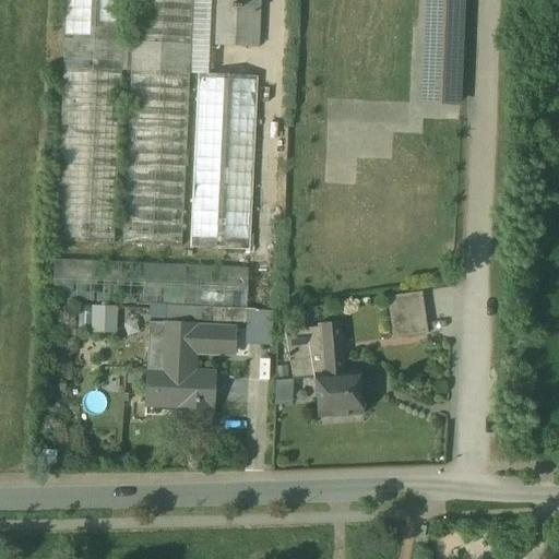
[(66,0),(55,241),(114,245),(121,72),(130,72),(122,245),(181,247),(189,74),(192,0),(66,0)]
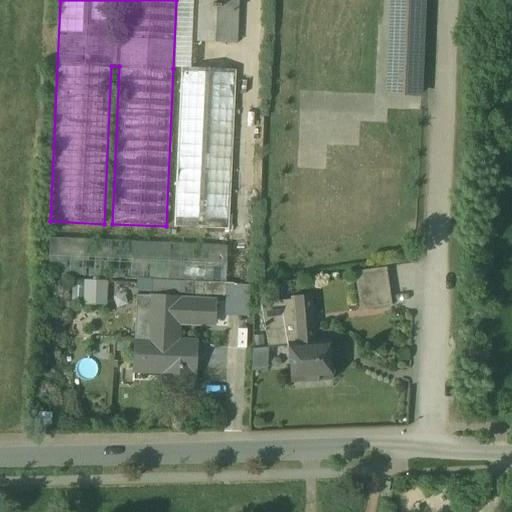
[(176,0),(173,68),(181,68),(191,69),(192,42),(193,42),(194,0),(176,0)]
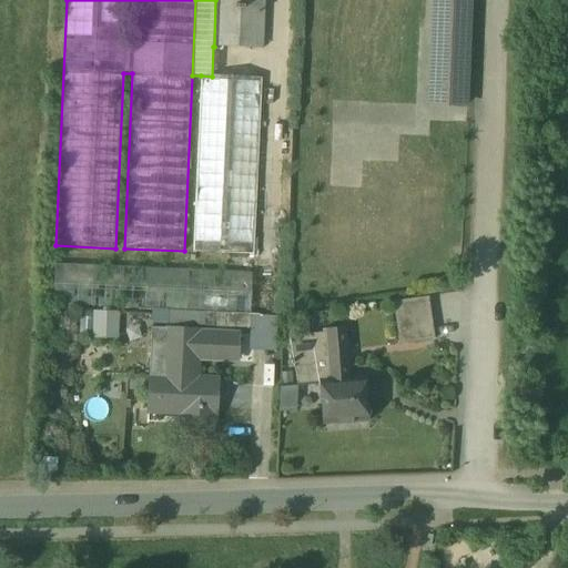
[(264,0),(215,0),(214,47),(263,49),(264,0)]
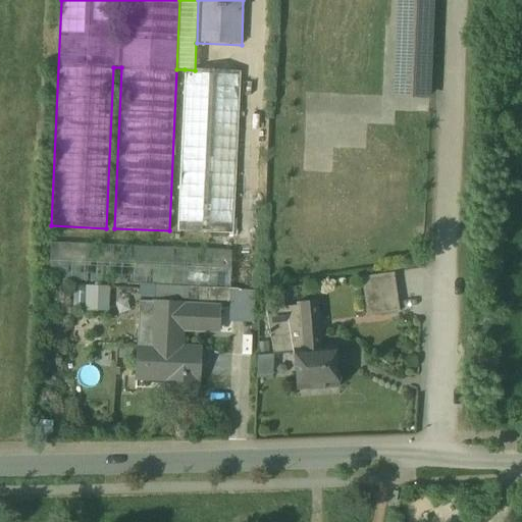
[(431,0),(413,0),(414,1),(412,33),(411,66),(429,66),(431,0)]
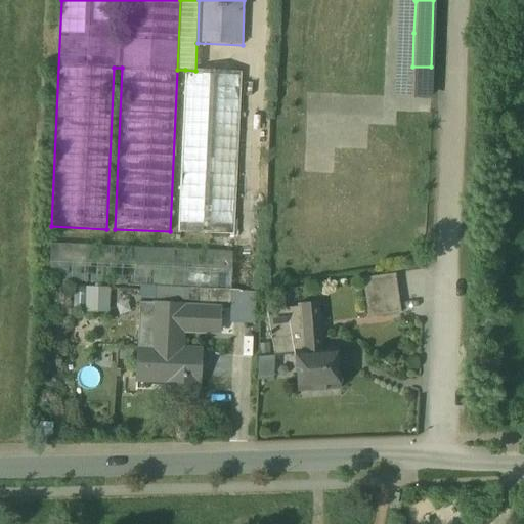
[(431,67),(412,67),(413,33),(399,32),(396,96),(429,97),(431,67)]
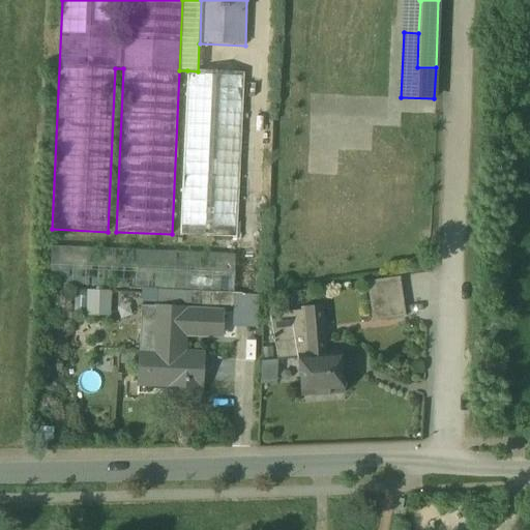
[(198,71),(187,70),(180,235),(236,237),(243,74),(198,71)]
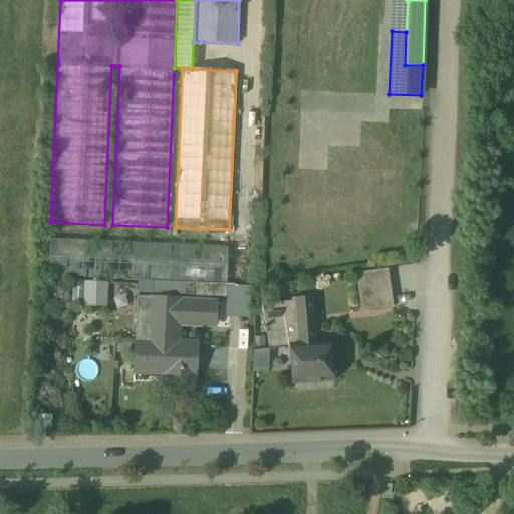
[(228,246),(49,239),(47,276),(226,284),(228,246)]
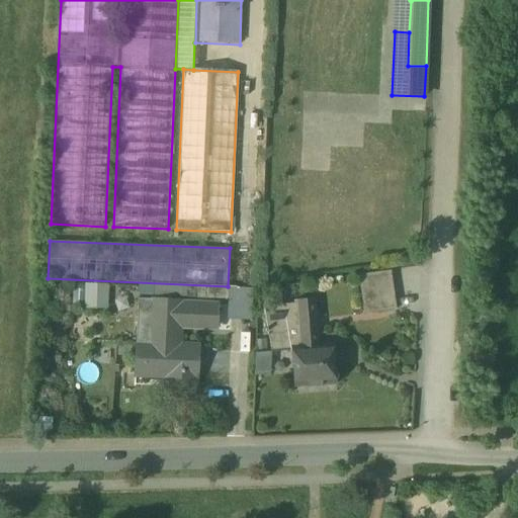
[(391,270),(359,274),(364,314),(396,309),(391,270)]
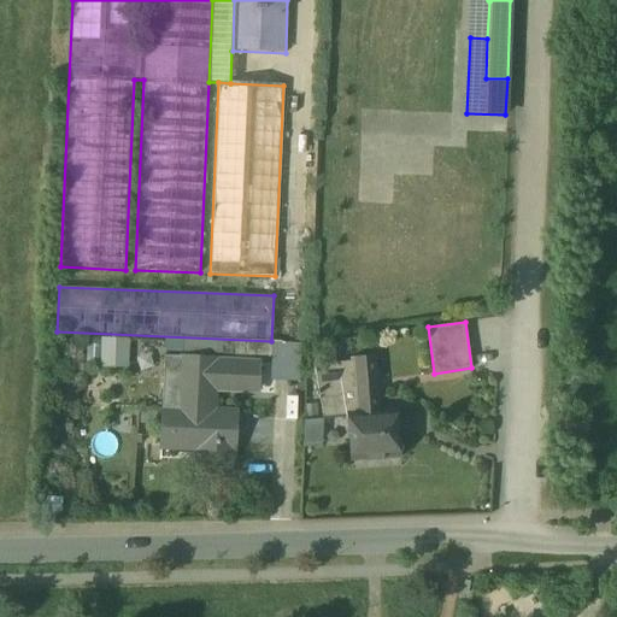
[(131,366),(131,338),(103,338),(103,366),(131,366)]
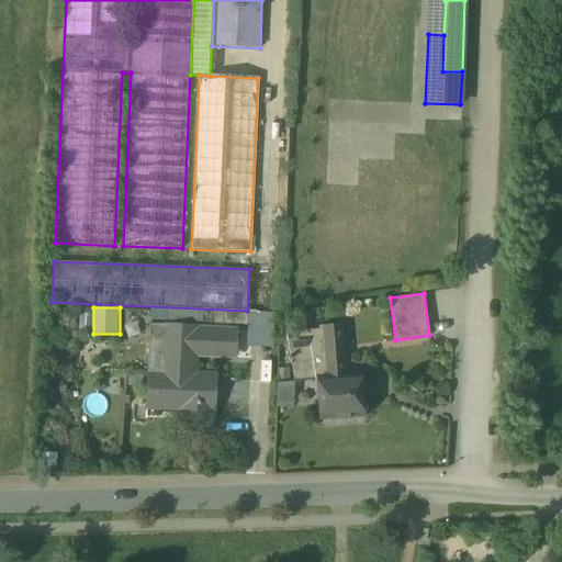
[(247,313),(222,311),(222,324),(247,325),(247,313)]
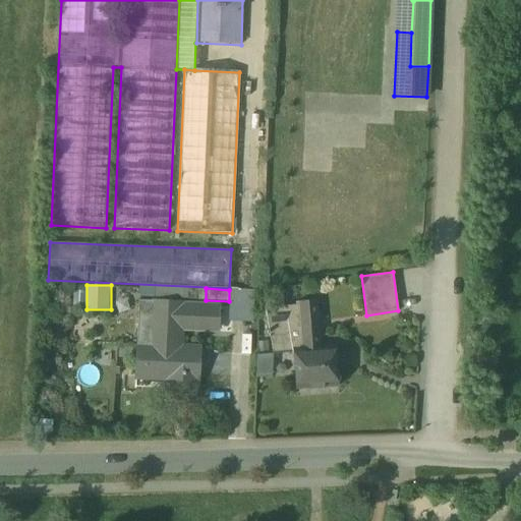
[(182,303),(138,301),(137,321),(156,322),(155,346),(136,346),(135,379),(167,380),(167,389),(196,390),(196,381),(198,381),(199,348),(177,347),(177,329),(218,331),(219,306),(182,304),(182,303)]
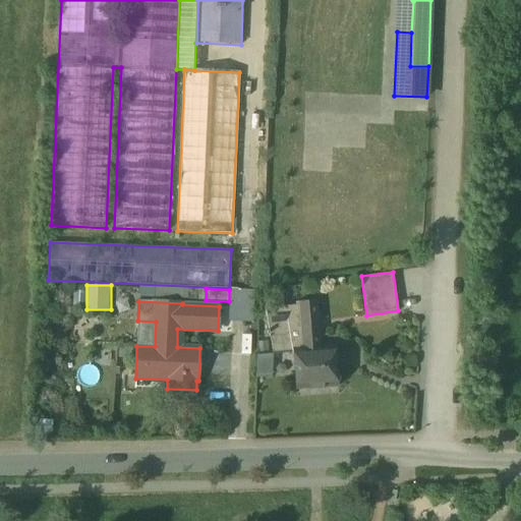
[(319,314),(299,316),(300,329),(305,328),(320,328),(319,314)]
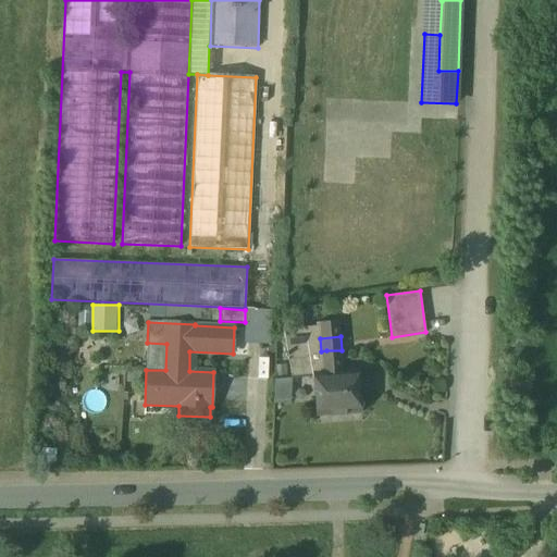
[(299,339),(286,341),(289,367),(302,364),(299,339)]
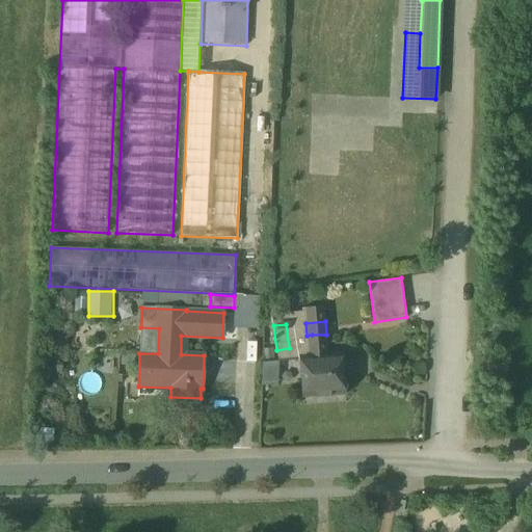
[(327,353),(326,335),(312,335),(313,355),(302,355),(304,394),(345,392),(343,353),(327,353)]
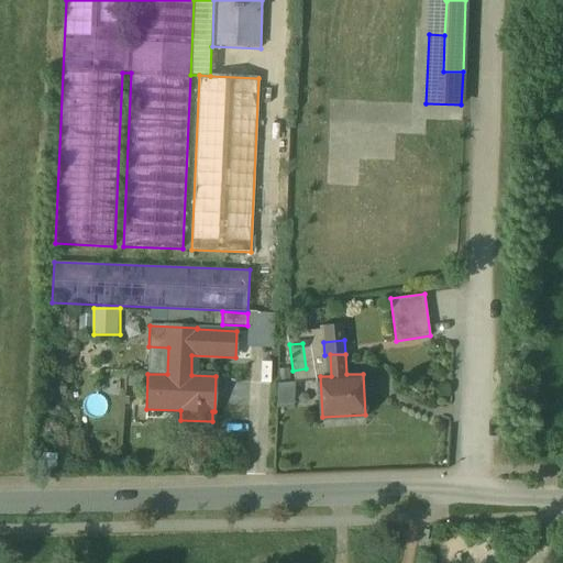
[(279,407),(298,407),(297,382),(278,383),(279,407)]
